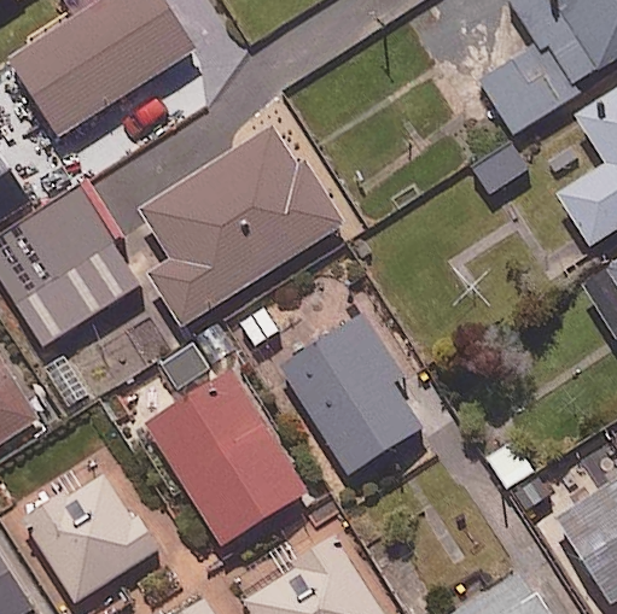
[(195,53),(162,0),(102,0),(6,58),(54,139),(195,53)]
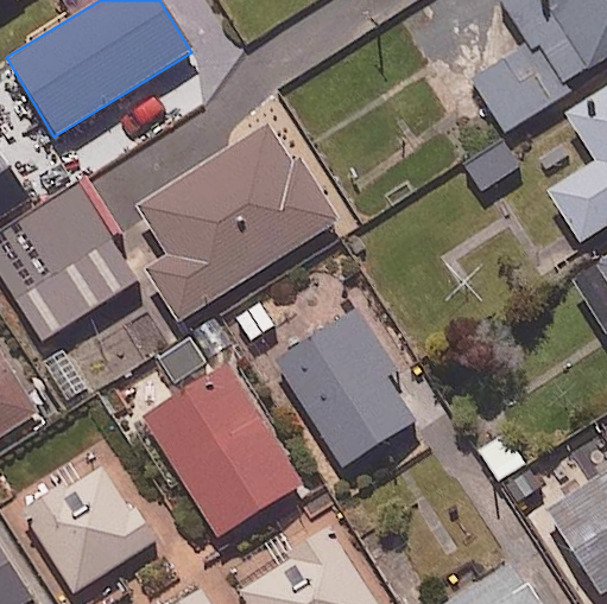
[(606,0),(460,0),(424,23),(465,86),(472,81),(506,132),(566,94),(561,88),(606,58),(606,0)]
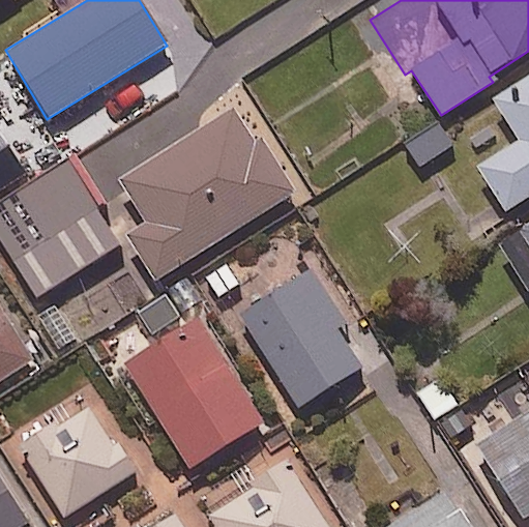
[(528,74),(492,97),(518,140),(477,166),(505,210),(528,195),(528,74)]
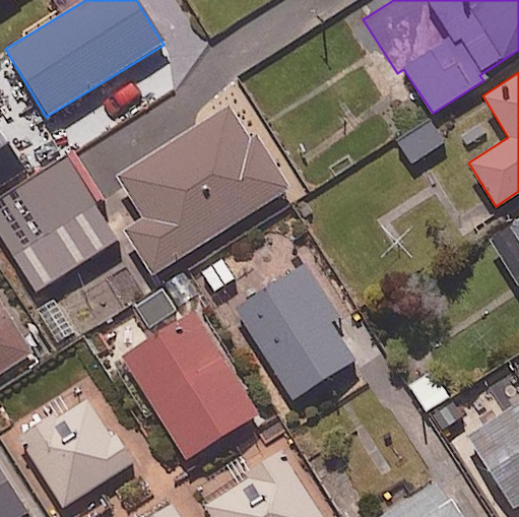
[(288,188),(234,103),(117,178),(142,217),(123,230),(152,275),(288,188)]
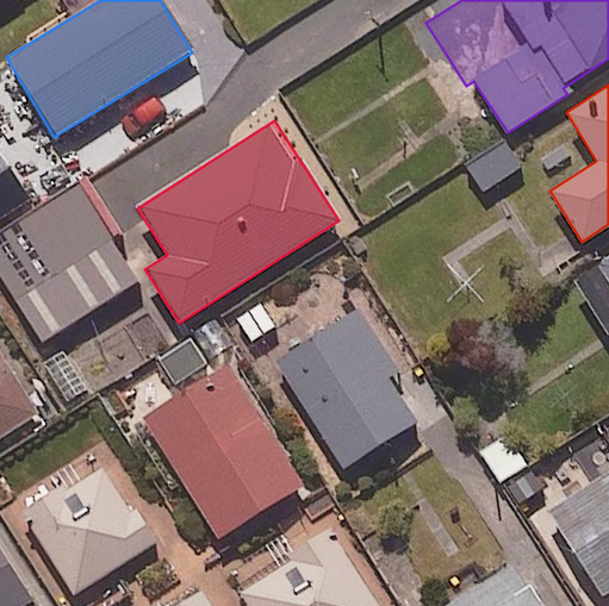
[(144,277),(60,141),(0,177),(0,276),(41,342),(144,277)]
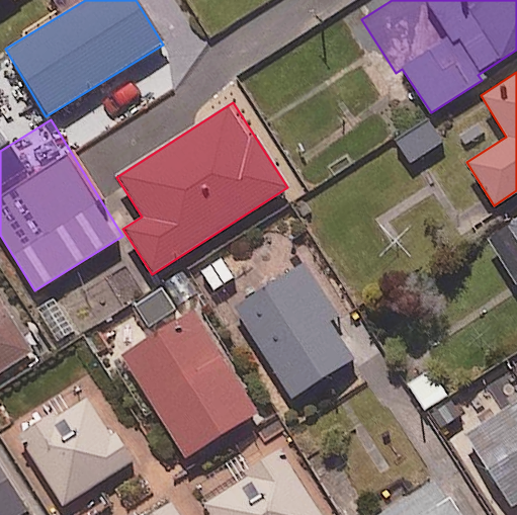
[(516,217),(488,236),(516,279),(516,217)]
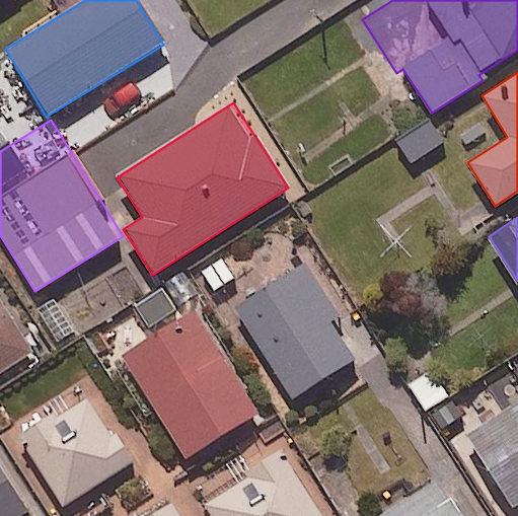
[(337,315),(302,264),(231,310),(290,400),(353,359),(327,321),(337,315)]
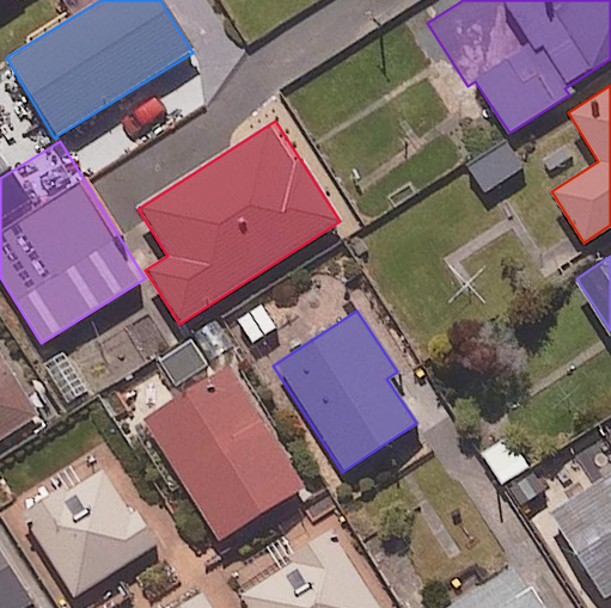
[(0,438),(37,415),(0,355),(0,438)]
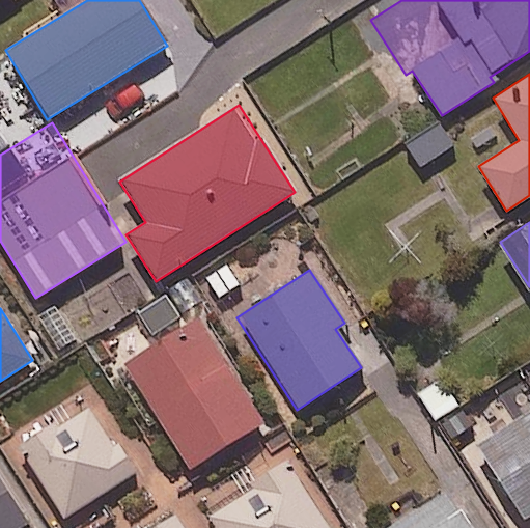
[(262,423),(198,317),(123,362),(188,468),(262,423)]
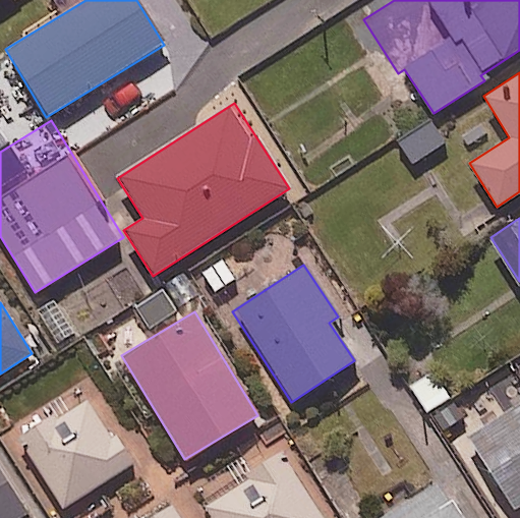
[(129,464),(78,389),(10,435),(61,510),(129,464)]
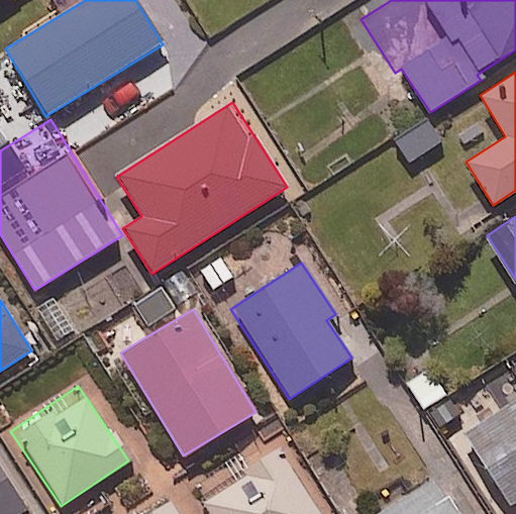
[(515,402),(507,408),(498,394),(455,421),(510,506),(515,502),(515,402)]
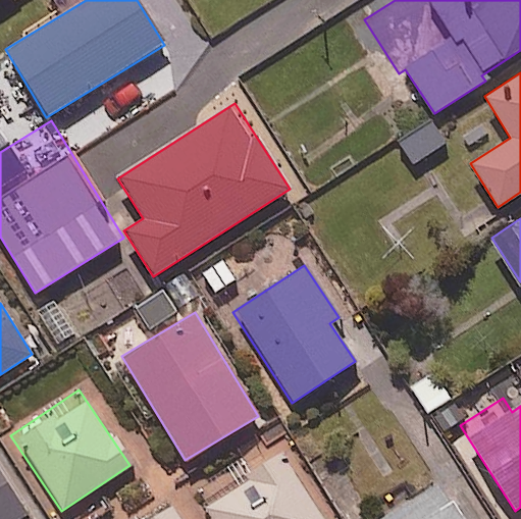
[(321,518),(282,456),(200,509),(206,518),(321,518)]
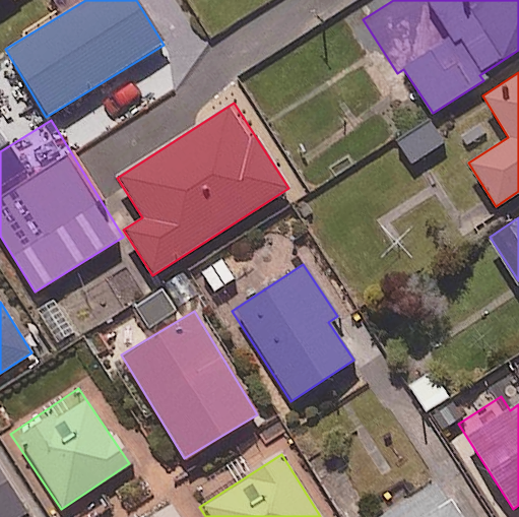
[(21,516),(31,510),(0,459),(0,516),(21,516)]
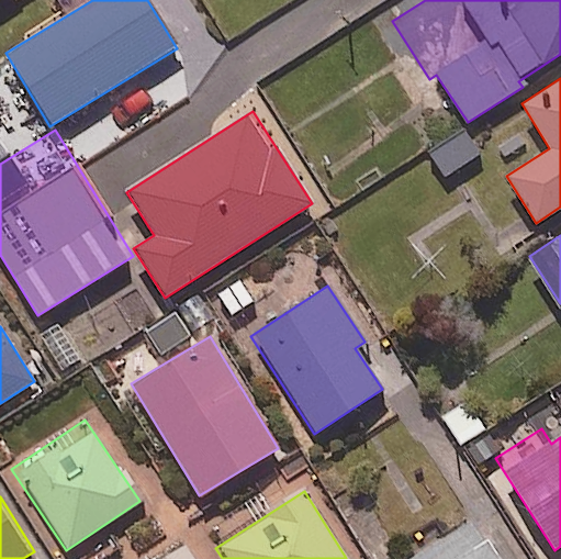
[(497,558),(474,521),(412,558),(497,558)]
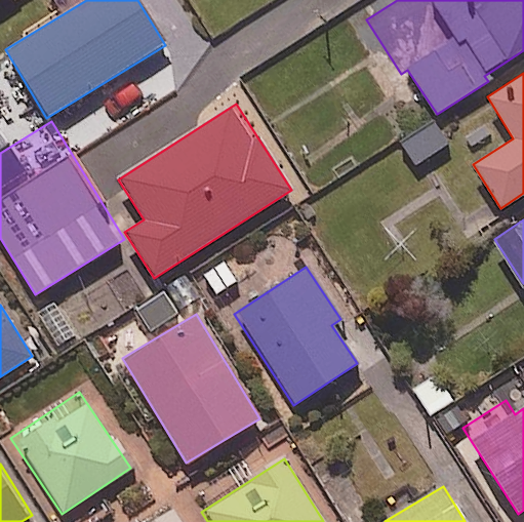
[(180,521),(170,504),(140,521),(180,521)]
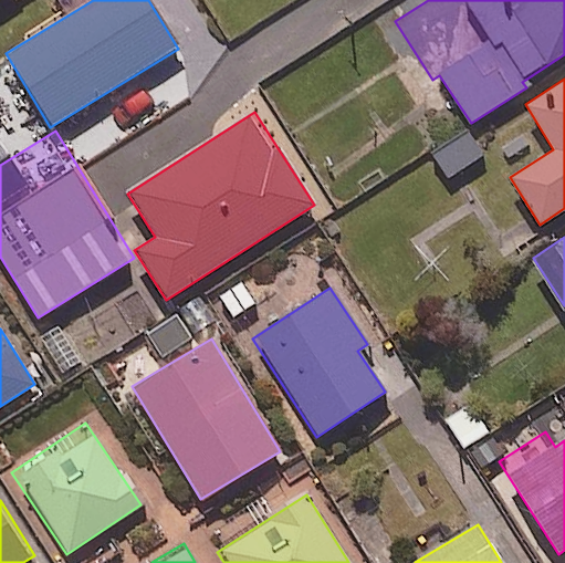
All buildings are outlined.
